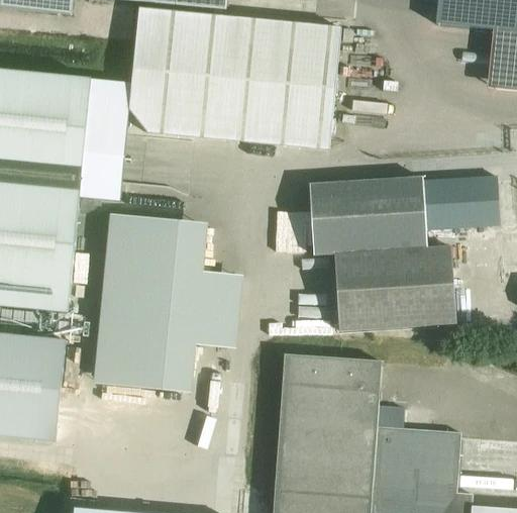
[(0,0),(0,7),(72,14),(74,0),(0,0)]
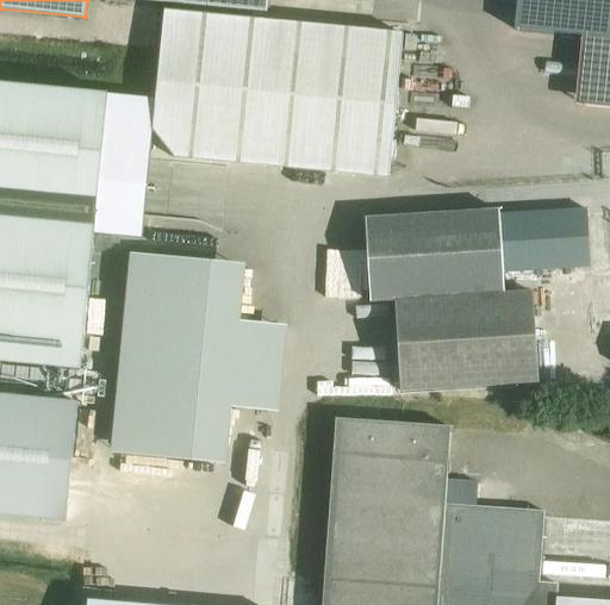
[(163,0),(266,10),(267,0),(163,0)]
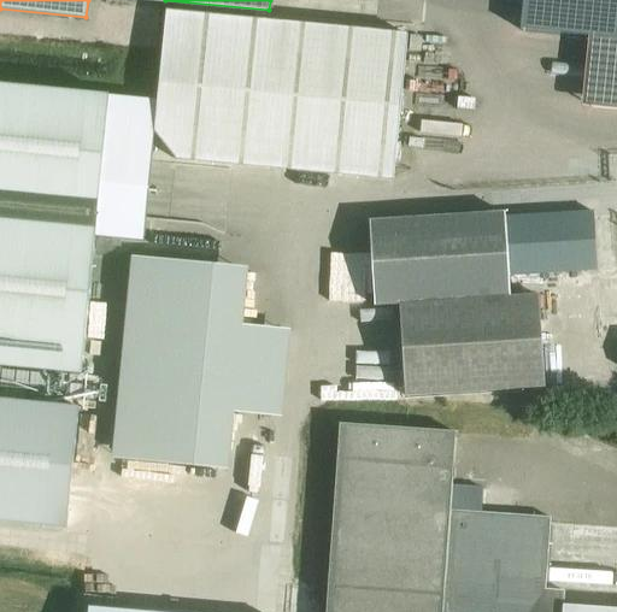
[(523,0),(519,28),(588,34),(616,36),(616,0),(523,0)]
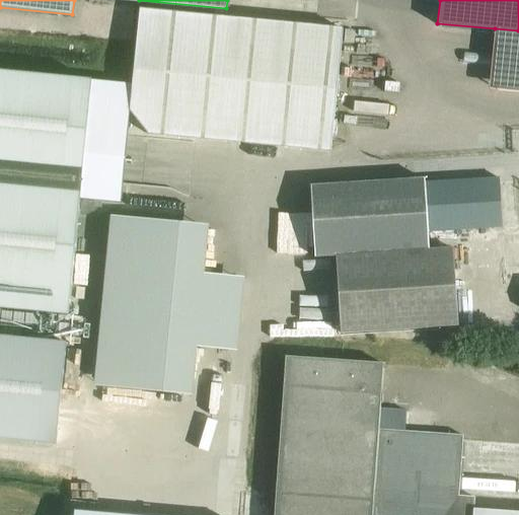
[(330,150),(342,27),(139,8),(132,81),(129,108),(129,118),(147,132),(330,150)]
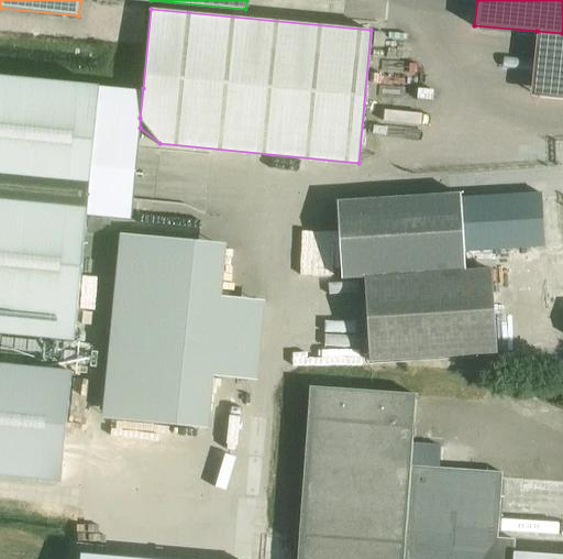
[(550,65),(539,65),(539,88),(549,88),(550,65)]
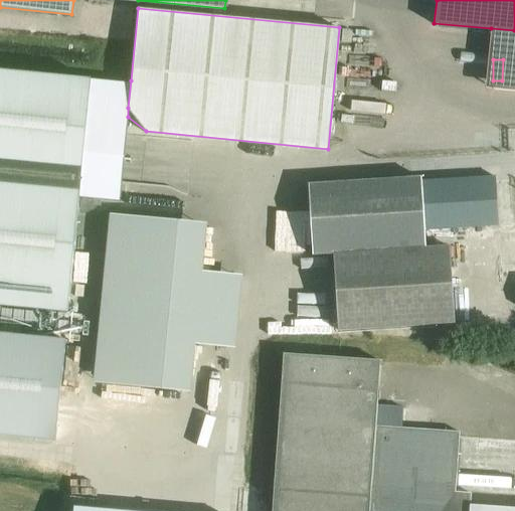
[(128,108),(131,80),(91,76),(0,67),(0,303),(68,311),(86,201),(122,207),(128,108)]
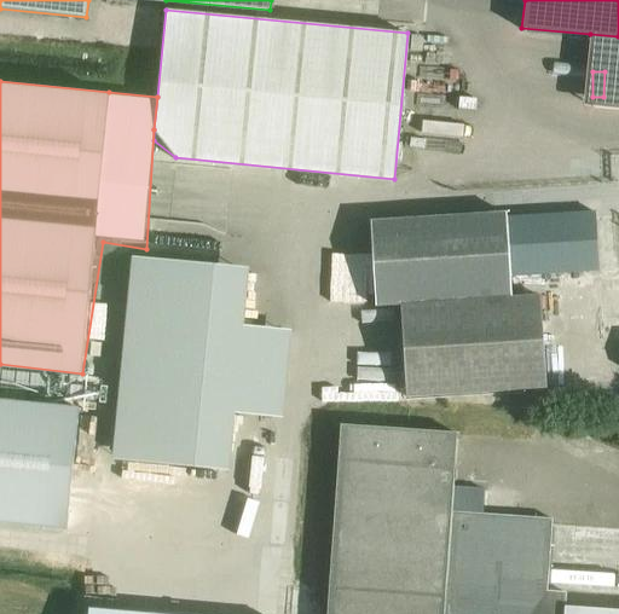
[(507,212),(369,220),(374,305),(512,296),(510,273),(599,268),(594,210),(507,215),(507,212)]
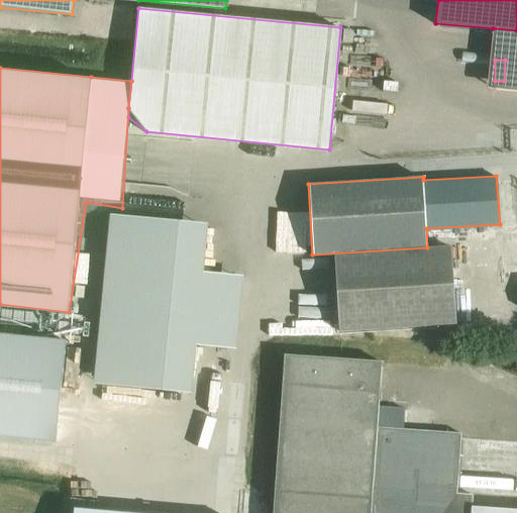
[(109,213),(93,383),(191,392),(196,344),(236,348),(243,275),(203,271),(208,222),(109,213)]
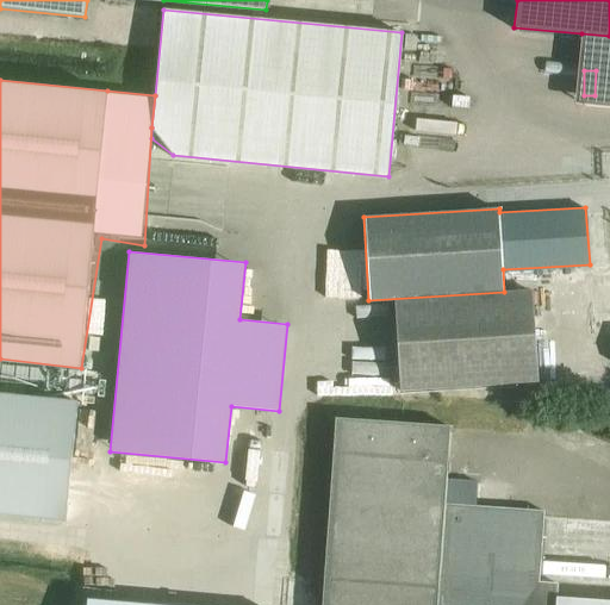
[(531,291),(402,299),(394,299),(400,388),(537,380),(531,291)]
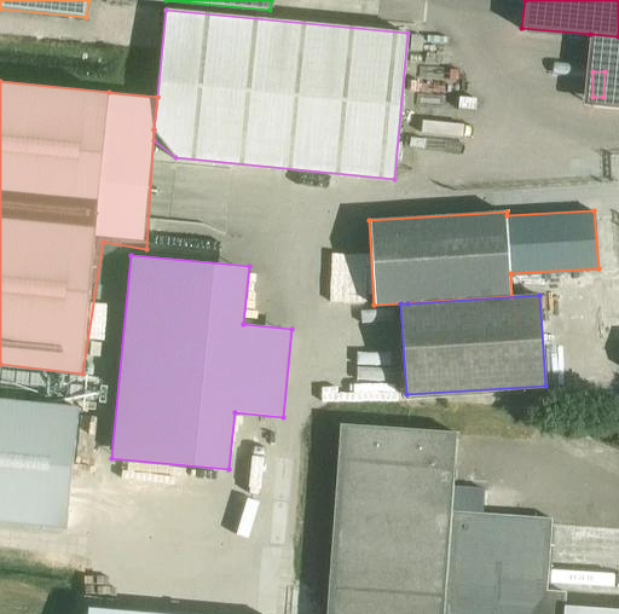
[(0,520),(67,527),(79,405),(0,397),(0,520)]
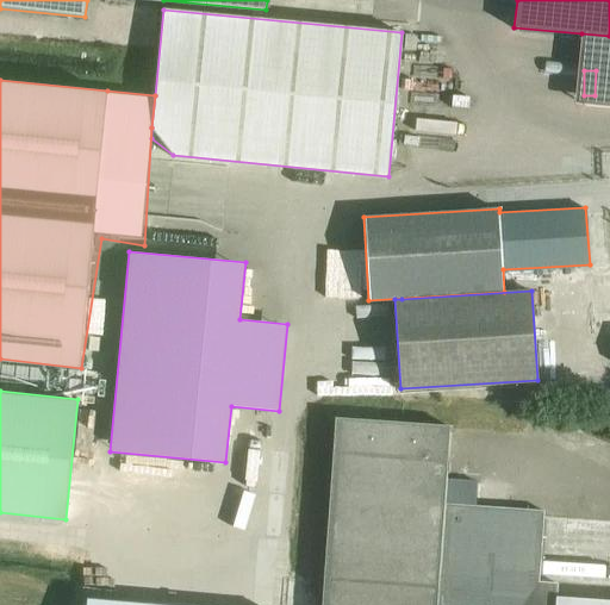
[(449,425),(335,417),(321,604),(609,604),(609,599),(555,596),(556,582),(537,580),(542,509),(444,501),(446,475),(449,425)]
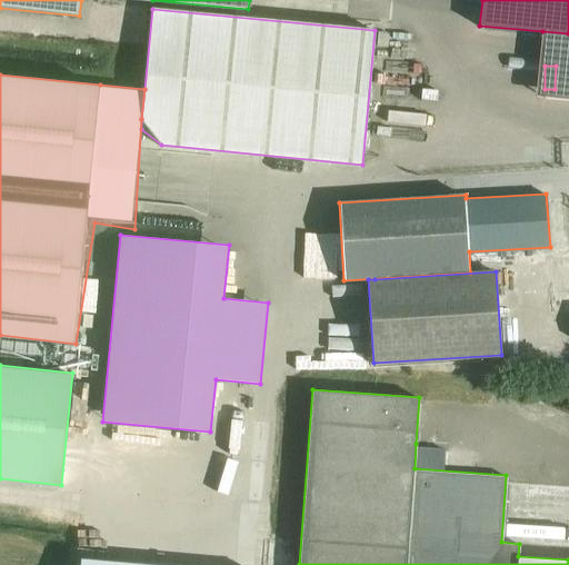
[(415,468),(460,472),(471,473),(472,448),(416,444),(415,468)]
